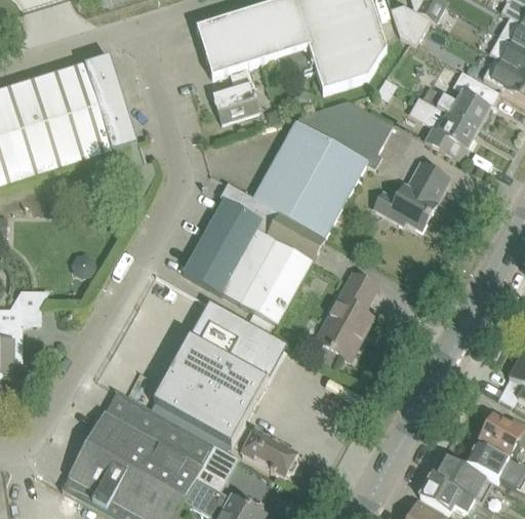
[(285,80),(318,70),(325,91),(368,78),(387,49),(371,0),(285,0),(197,28),(212,77),(230,72),(235,88),(213,94),(221,122),(261,110),(255,90),(247,66),(278,56),(285,80)]
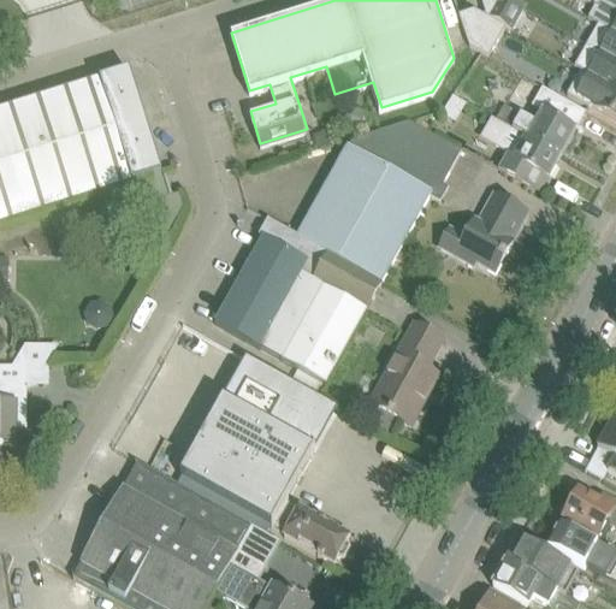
[(483,0),(486,10),(507,22),(517,1),(515,0),(483,0)]
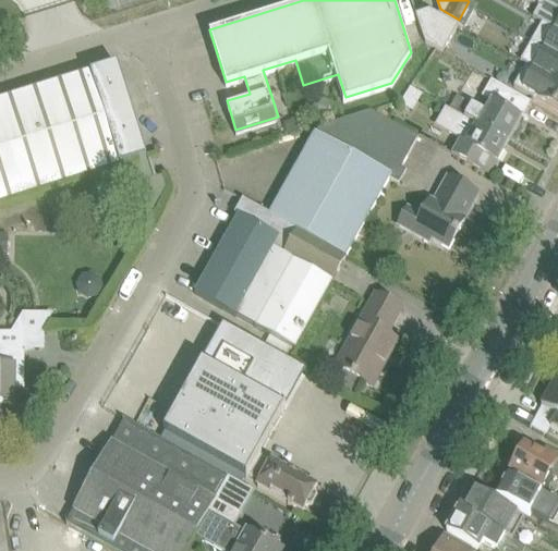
[(557,25),(557,0),(540,0),(533,12),(542,17),(557,25)]
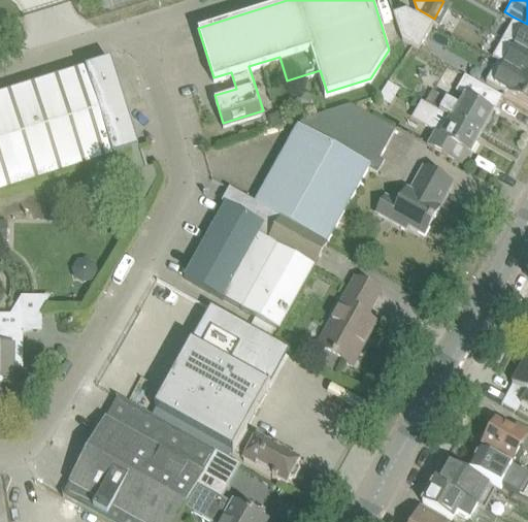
[(403,36),(420,45),(435,20),(434,19),(417,8),(409,4),(394,8),(403,36)]
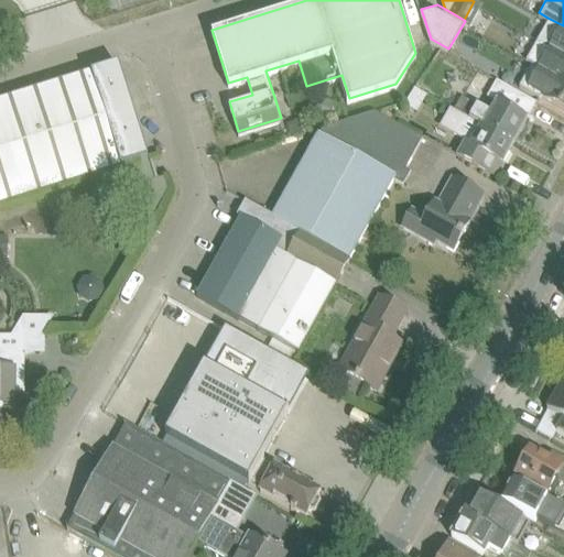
[(563,51),(563,25),(548,18),(538,36),(550,43),(563,51)]
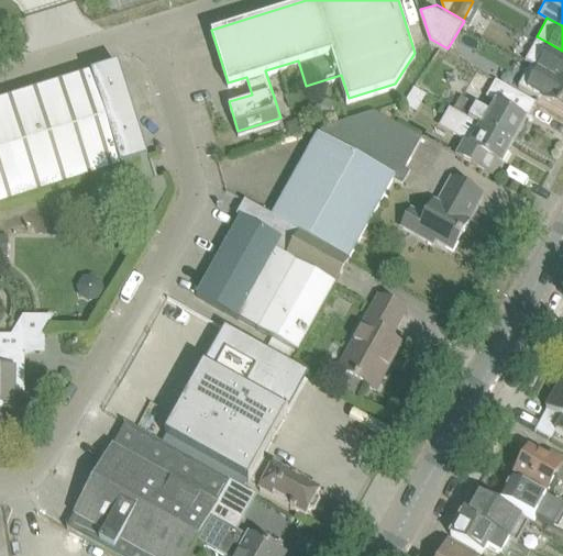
[(542,55),(559,65),(554,73),(562,77),(562,51),(549,43),(542,55)]
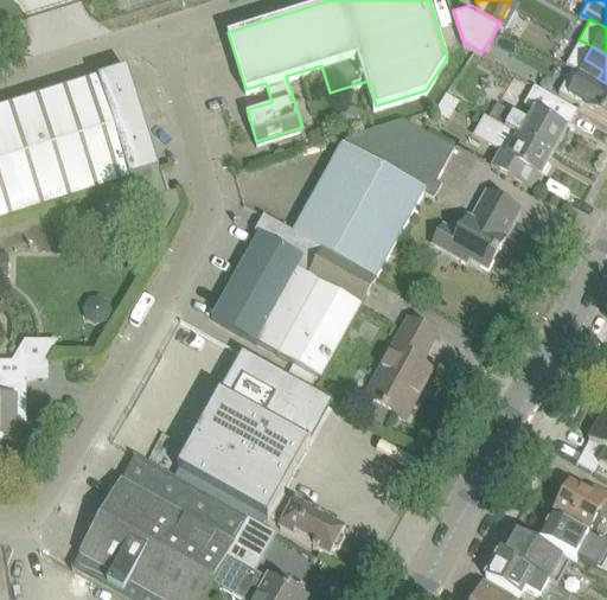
[(606,83),(598,78),(573,64),(558,89),(580,101),(582,97),(606,110),(606,83)]
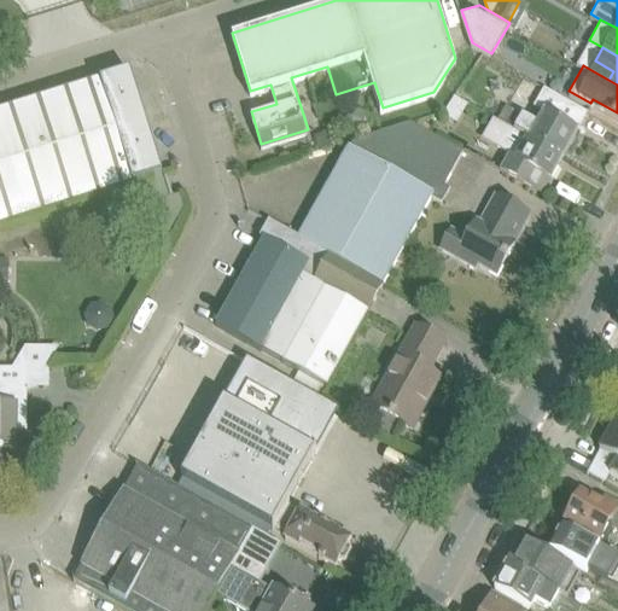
[(0,442),(17,443),(17,425),(27,425),(27,383),(50,383),(50,364),(46,364),(59,342),(25,342),(12,364),(0,362),(0,221),(162,170),(129,67),(0,106),(0,442)]
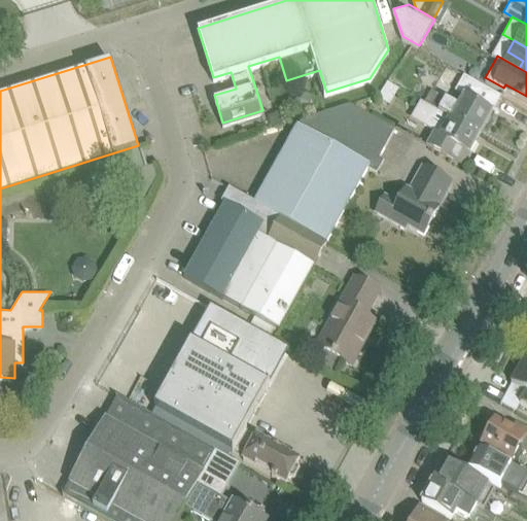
[(415,93),(420,96),(425,99),(425,98),(482,129),(501,92),(463,71),(455,87),(463,92),(458,101),(431,87),(421,81),(415,93)]
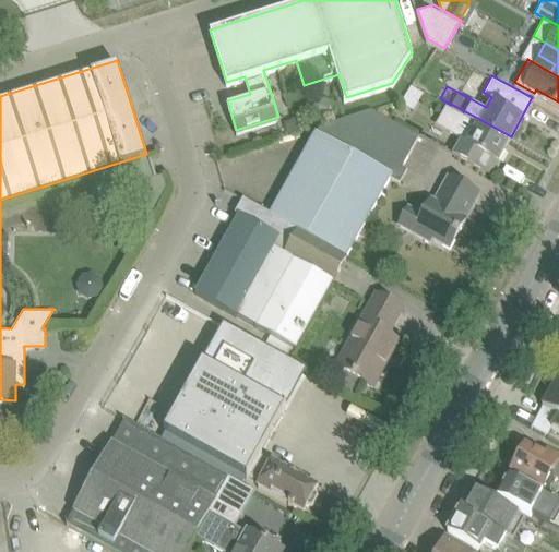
[(451,105),(445,102),(436,121),(462,135),(454,150),(468,157),(487,168),(495,156),(498,158),(511,136),(451,104),(451,105)]
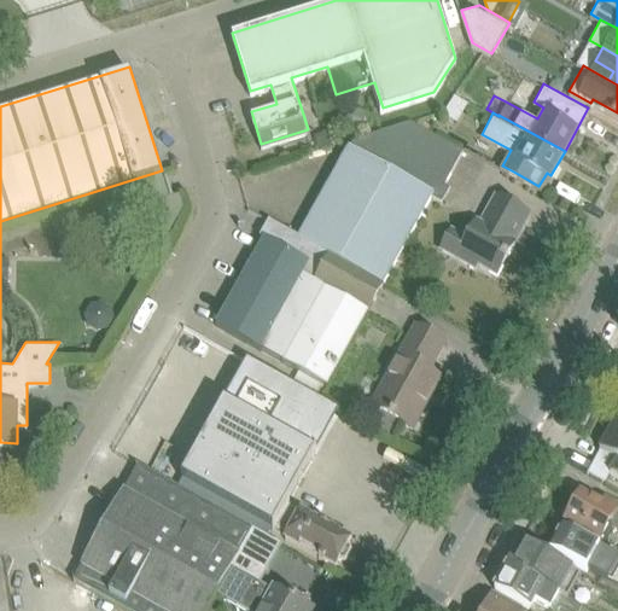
[(409,118),(354,137),(299,232),(299,233),(384,280),(432,193),(436,196),(462,147),(409,118)]
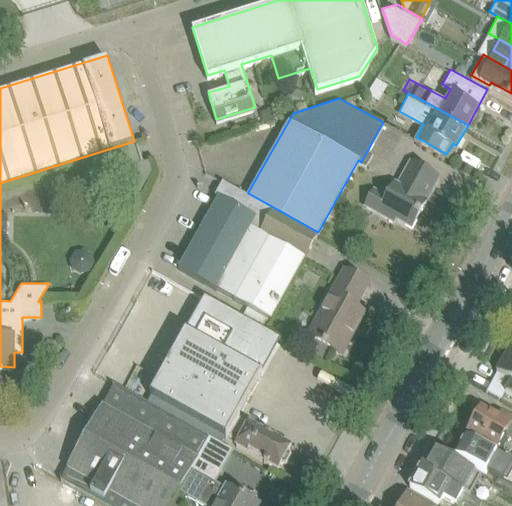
[(281,113),(277,101),(261,107),(265,119),(281,113)]
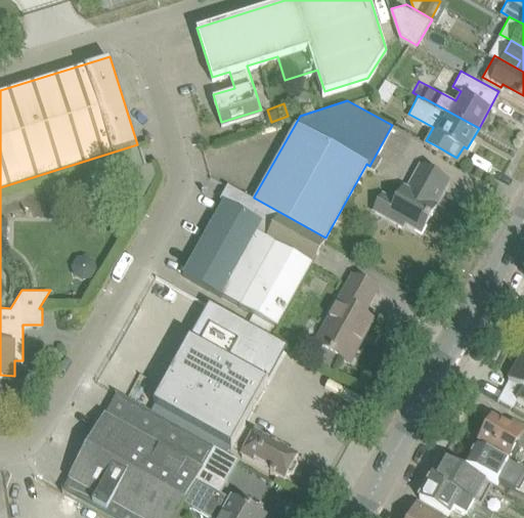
[(441,191),(449,177),(421,162),(407,185),(404,183),(396,199),(383,191),(375,206),(403,222),(405,220),(422,229),(437,202),(434,201),(440,191),(441,191)]
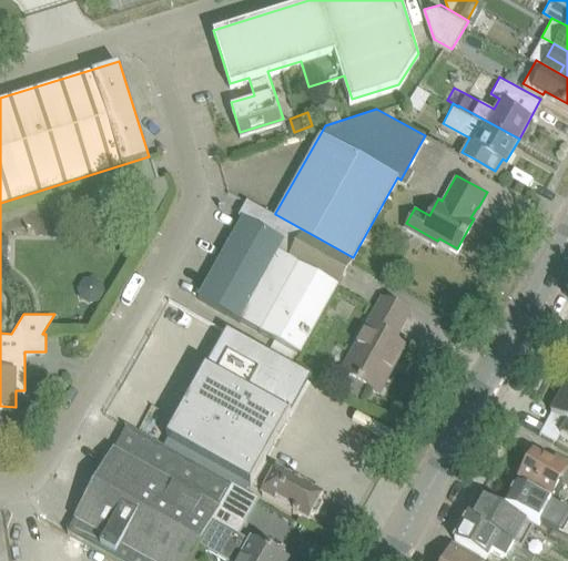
[(199,294),(219,304),(300,350),(324,307),(345,269),(353,257),(275,214),(275,213),(247,197),(239,213),(243,215),(199,294)]
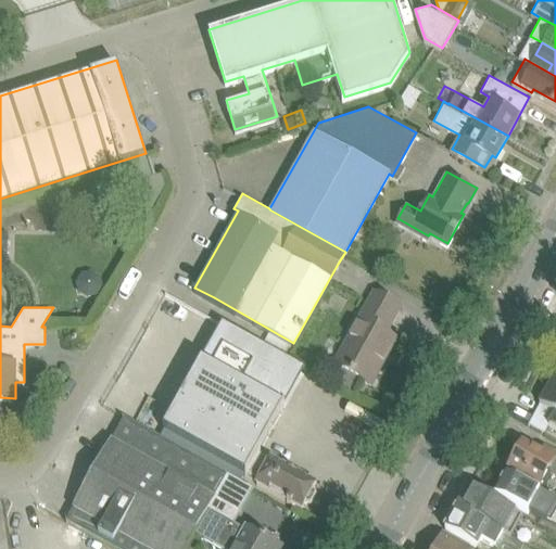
[(387,329),(401,303),(374,288),(333,360),(370,381),(396,334),(387,329)]
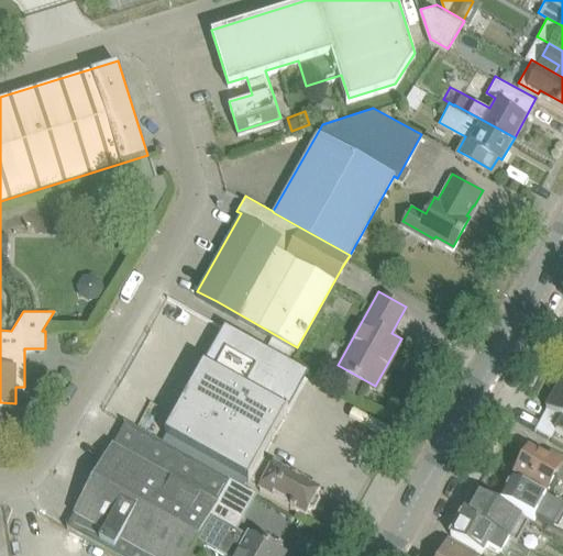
[(166,431),(250,477),(288,408),(205,362),(166,431)]
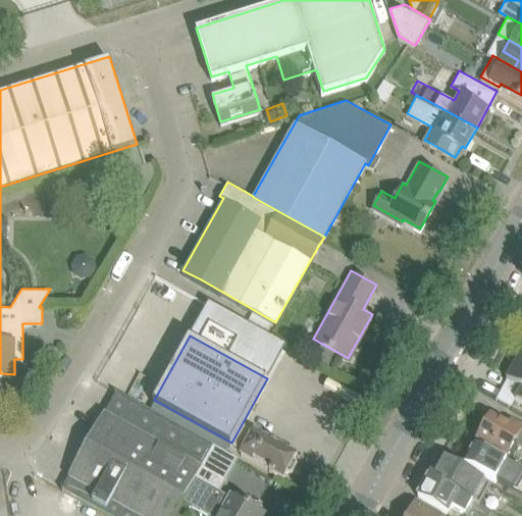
[(521,354),(519,353),(507,375),(521,384),(515,396),(521,399),(521,354)]
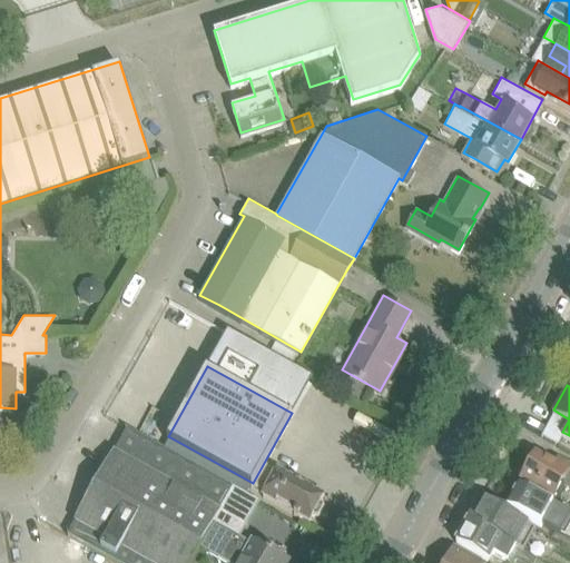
[(126,423),(68,531),(123,562),(125,562),(187,562),(199,542),(213,516),(214,516),(233,483),(126,423)]
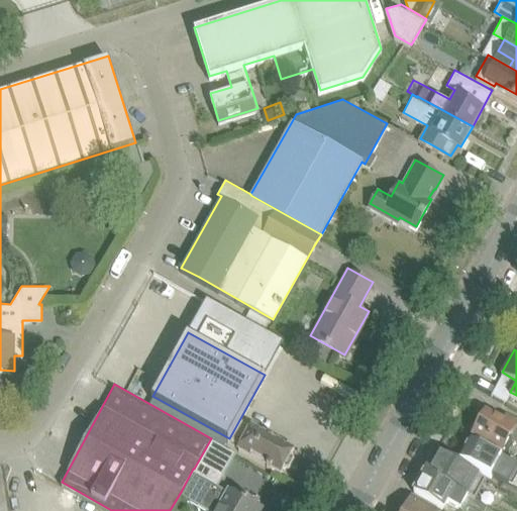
[(486,409),(473,432),(502,448),(510,434),(516,438),(516,419),(506,413),(503,419),(486,409)]
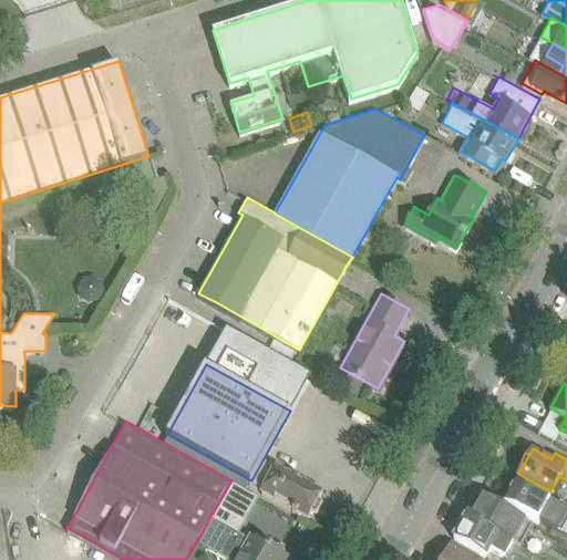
[(322,489),(303,478),(274,462),(259,488),(308,515),(311,509),(317,508),(321,499),(319,495),(322,489)]
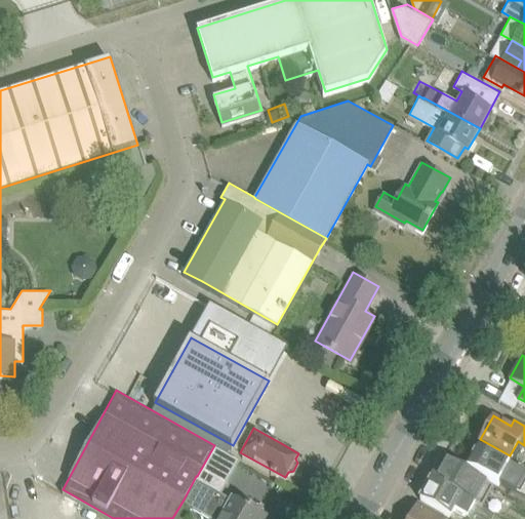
[(470,457),(467,463),(486,474),(496,479),(498,480),(498,479),(524,493),(524,469),(478,443),(470,457)]
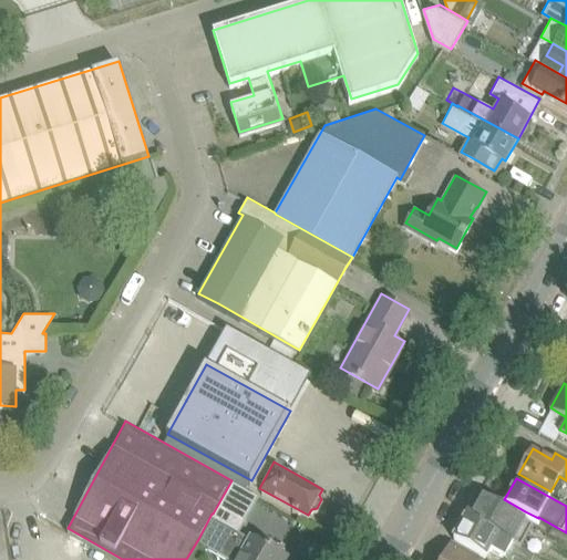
[(521,543),(533,522),(480,490),(466,512),(521,543)]
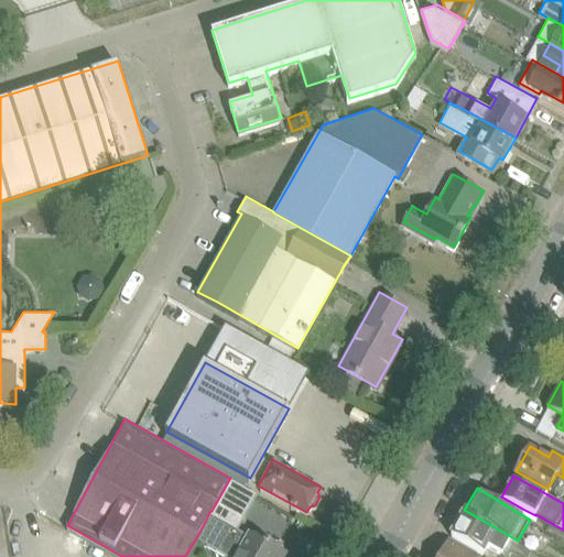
[(452,533),(483,550),(488,542),(508,553),(511,548),(525,556),(527,556),(531,549),(518,541),(464,510),(452,533)]
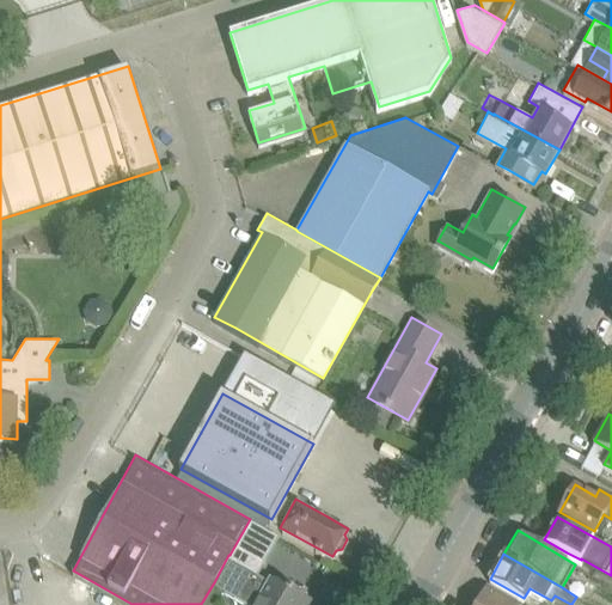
[(228,555),(214,582),(255,604),(305,604),(310,598),(271,576),(270,579),(257,570),(228,555)]
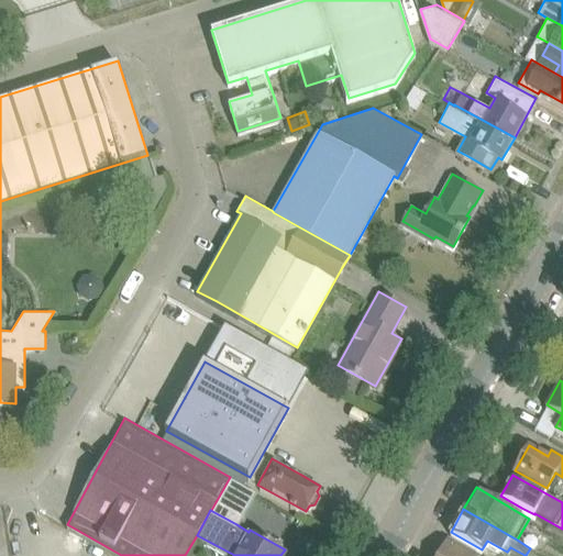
[(478,555),(481,554),(449,535),(437,555),(478,555)]
